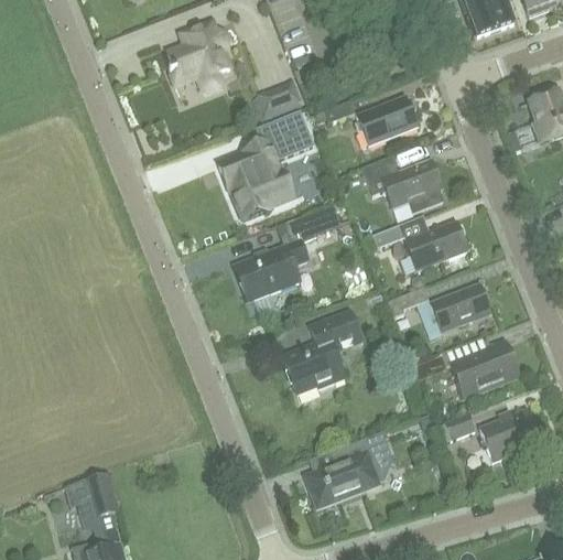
[(465,0),(478,35),(513,23),(506,0),(465,0)]
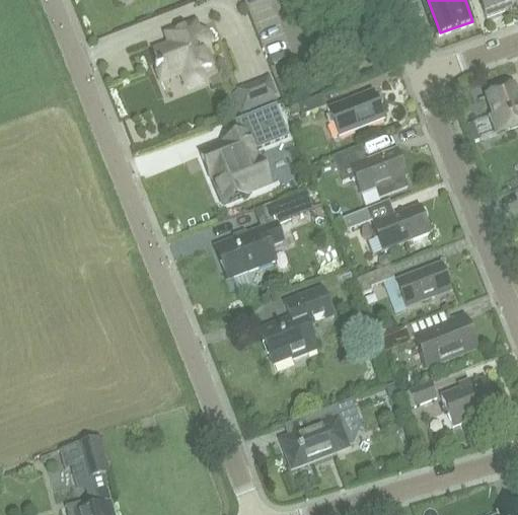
[(506,9),(504,3),(513,0),(481,0),(485,10),(486,10),(487,15),(506,9)]
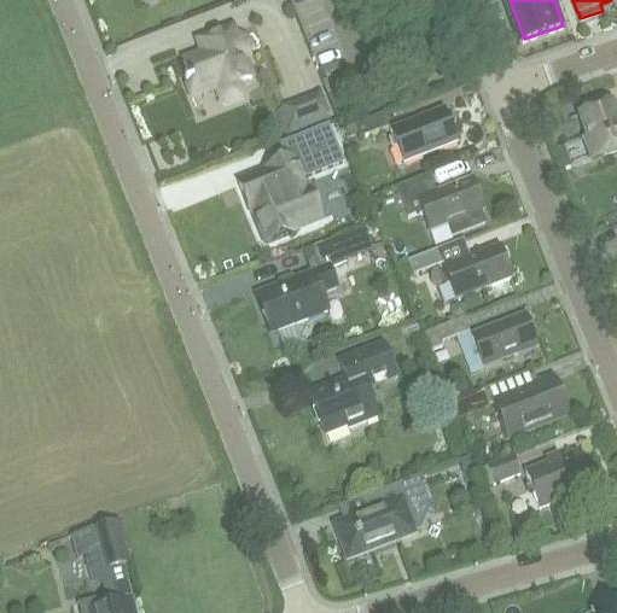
[(245,81),(244,79),(251,75),(242,52),(248,50),(242,34),(236,36),(231,24),(197,38),(202,50),(182,57),(190,74),(184,76),(191,94),(202,91),(201,89),(213,85),(217,94),(219,97),(221,100),(223,101),(226,103),(230,103),(234,103),(236,101),(239,100),(243,98),(245,93),(245,88),(245,86),(245,81)]
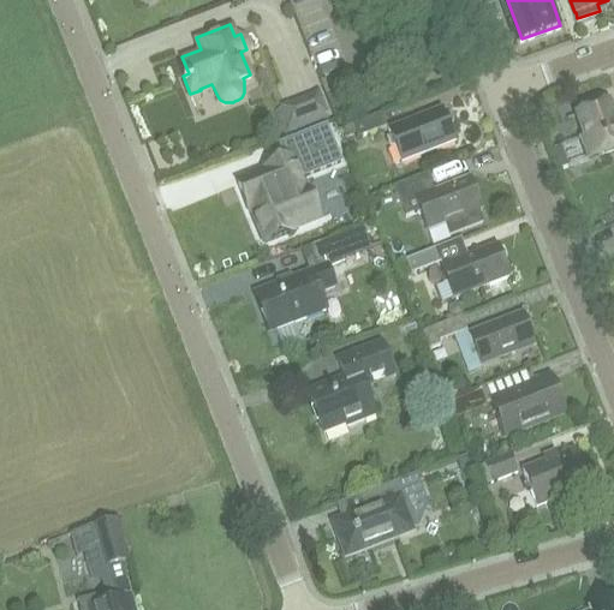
[(286,132),(329,115),(329,113),(331,113),(322,88),(280,103),(281,106),(276,107),(286,132)]
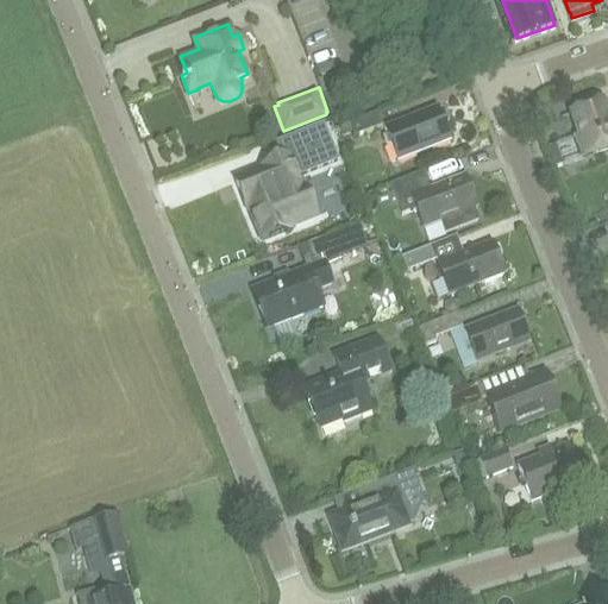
[(607,112),(602,98),(574,108),(589,152),(607,144),(607,112)]
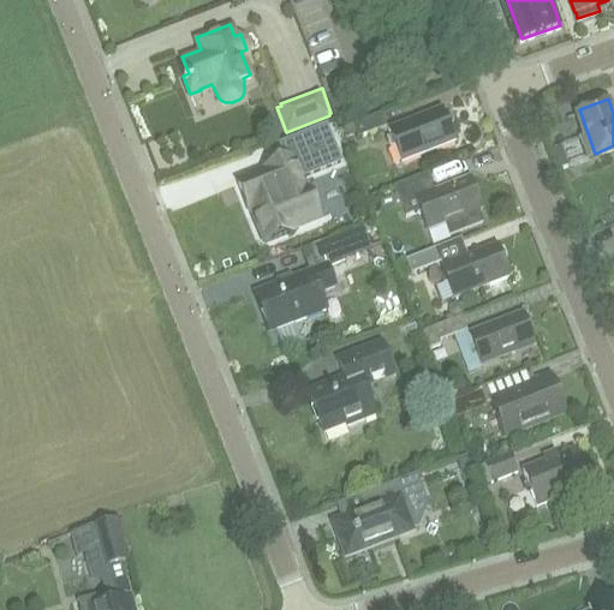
[(401,159),(455,138),(442,106),(389,126),(401,159)]
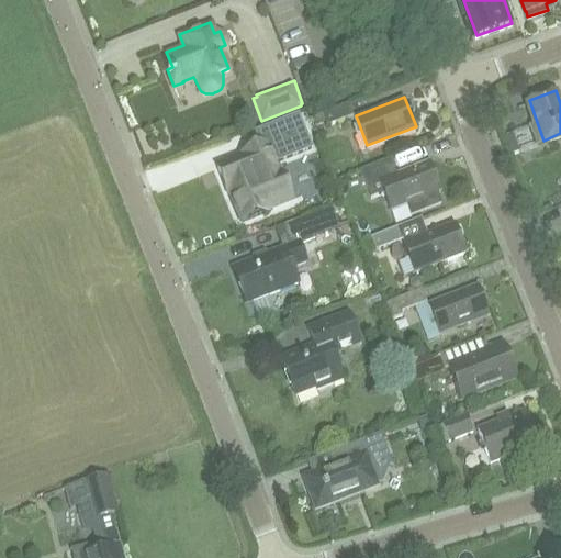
[(327,123),(354,112),(349,100),(323,110),(327,123)]
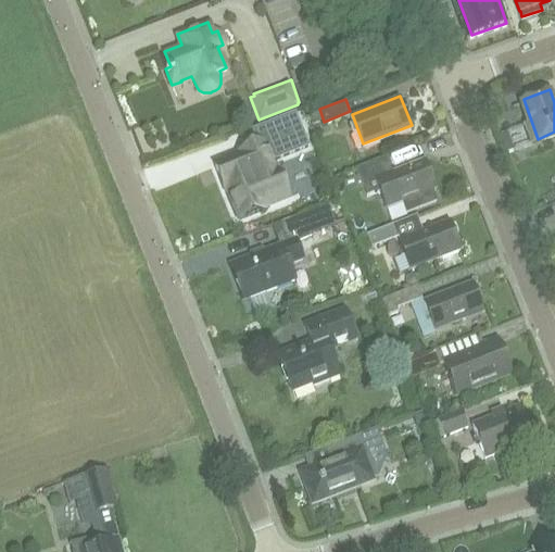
[(264,140),(242,149),(240,150),(241,153),(216,163),(238,217),(263,207),(262,204),(289,193),(279,170),(276,171),(272,158),(308,142),(295,111),(274,120),(280,135),(264,141),(264,140)]
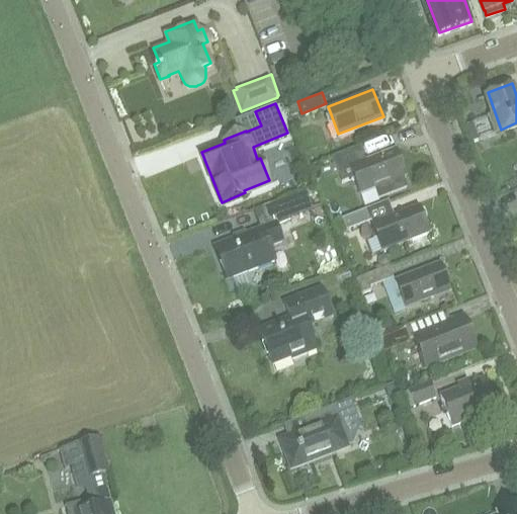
[(476,122),(481,139),(498,135),(493,117),(476,122)]
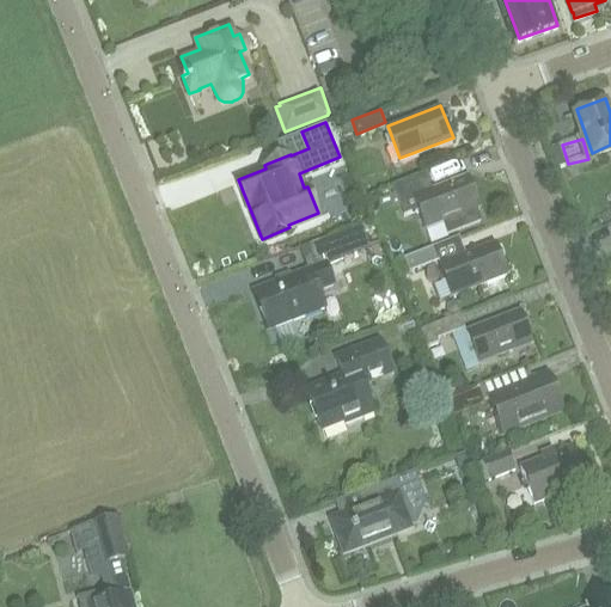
[(433,186),(426,169),(393,182),(405,212),(417,207),(426,226),(444,219),(447,231),(482,218),(477,206),(481,204),(469,172),(433,186)]
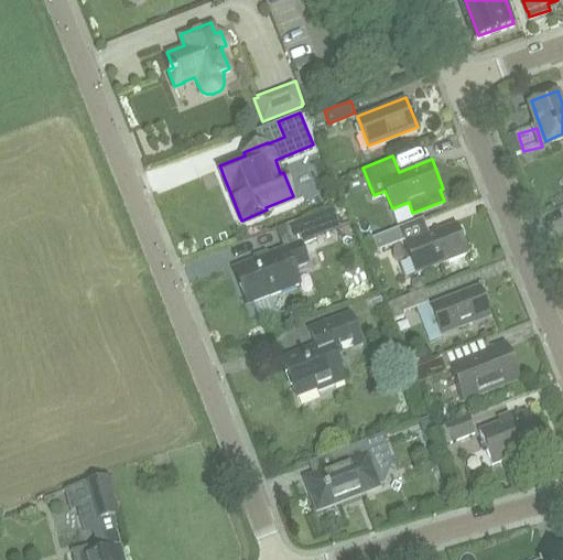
[(284,246),(235,266),(241,283),(249,303),(253,301),(260,319),(277,312),(269,292),(301,280),(299,273),(295,267),(310,261),(303,243),(317,237),(316,235),(342,226),(336,213),(334,205),(310,214),(284,224),(292,243),(284,246)]
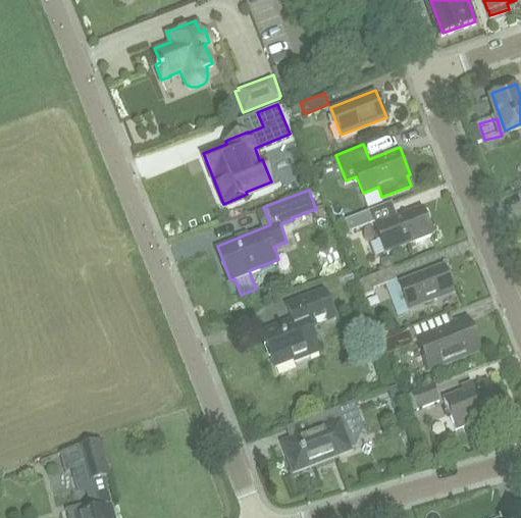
[(385,250),(431,232),(421,205),(375,222),(385,250)]
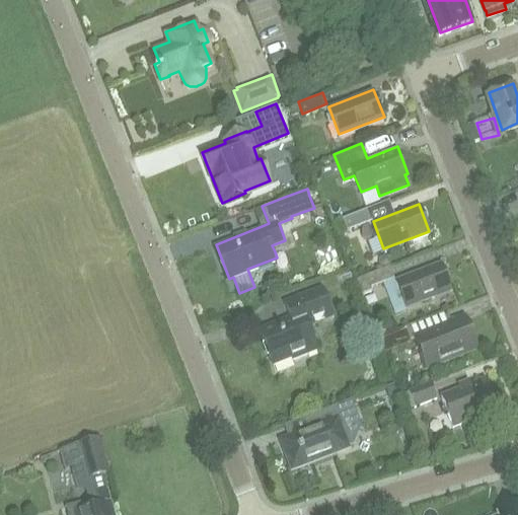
[(348,227),(372,218),(367,206),(343,215),(348,227)]
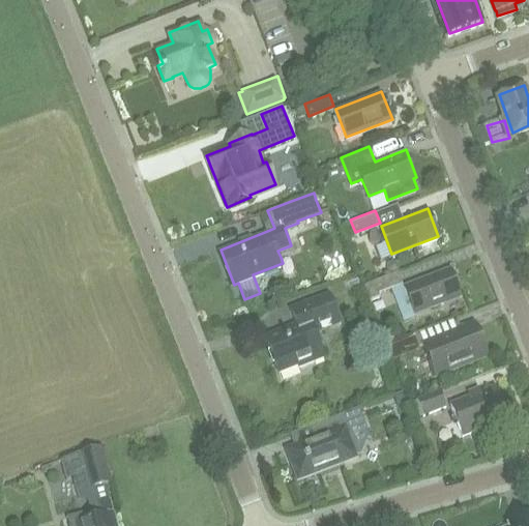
[(443,237),(429,240),(432,253),(446,249),(443,237)]
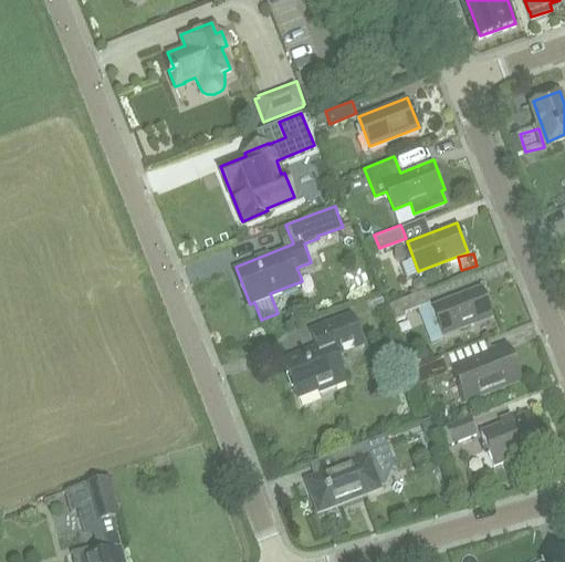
[(492,314),(481,284),(431,304),(443,333),(492,314)]
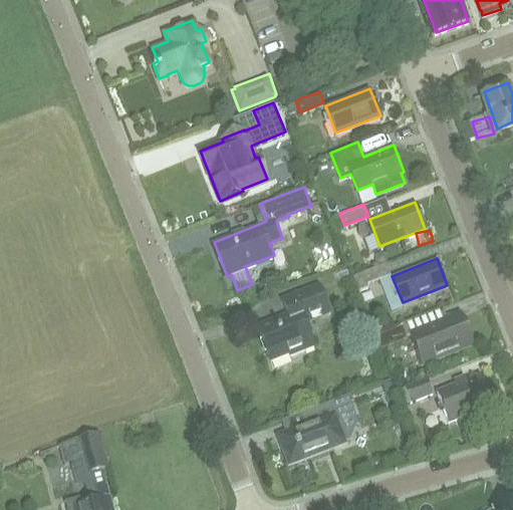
[(358,288),(368,284),(366,281),(391,272),(386,261),(352,273),(358,288)]
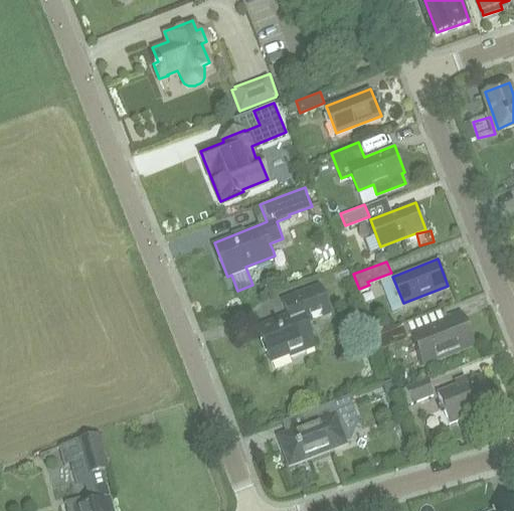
[(290,353),(314,343),(304,317),(329,307),(319,283),(282,298),(288,313),(258,325),(271,358),(289,351),(290,353)]
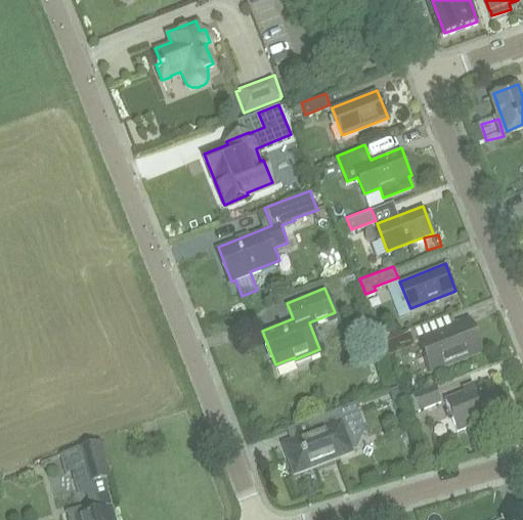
[(433,366),(478,348),(468,320),(422,339),(433,366)]
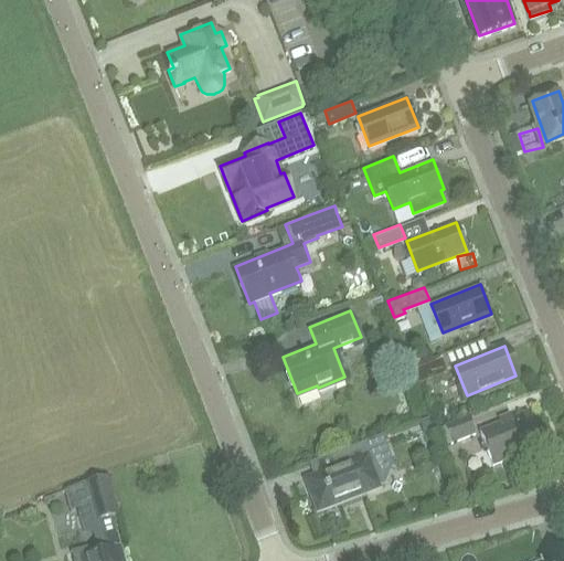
[(422,360),(414,363),(413,364),(418,380),(448,369),(442,352),(422,361),(422,360)]
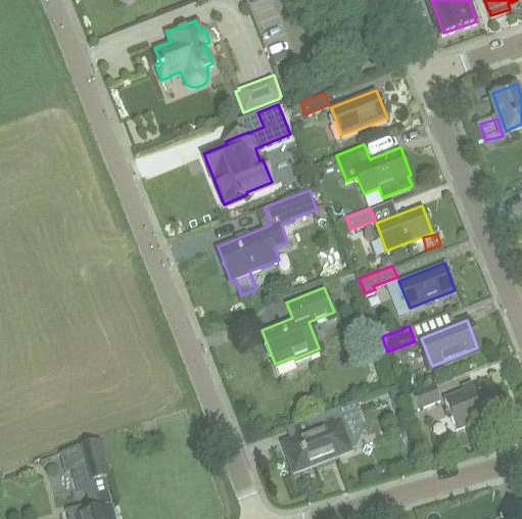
[(457,427),(502,410),(489,378),(444,396),(457,427)]
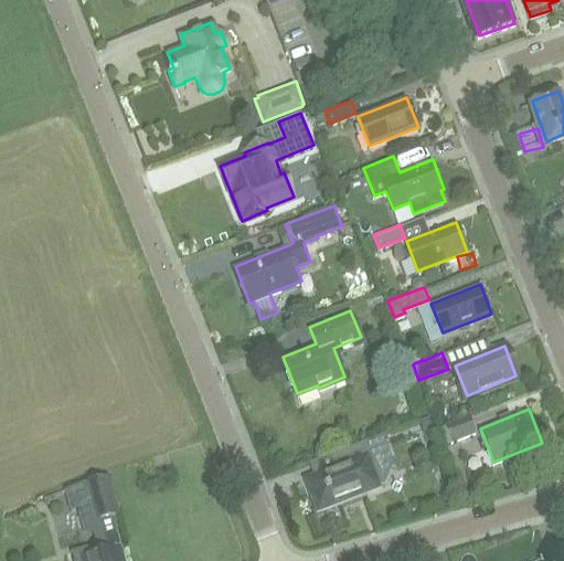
[(451,442),(476,431),(469,413),(444,422),(445,424),(439,426),(446,443),(451,441),(451,442)]
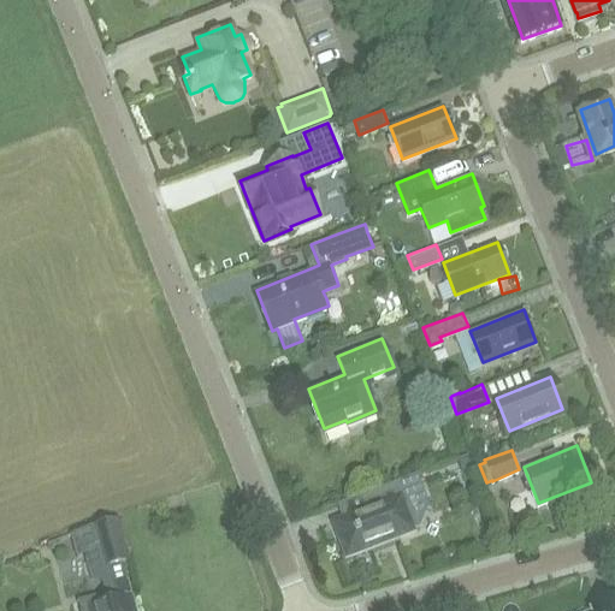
[(342,515),(333,518),(346,553),(414,528),(401,494),(424,486),(418,470),(361,492),(366,506),(342,515)]
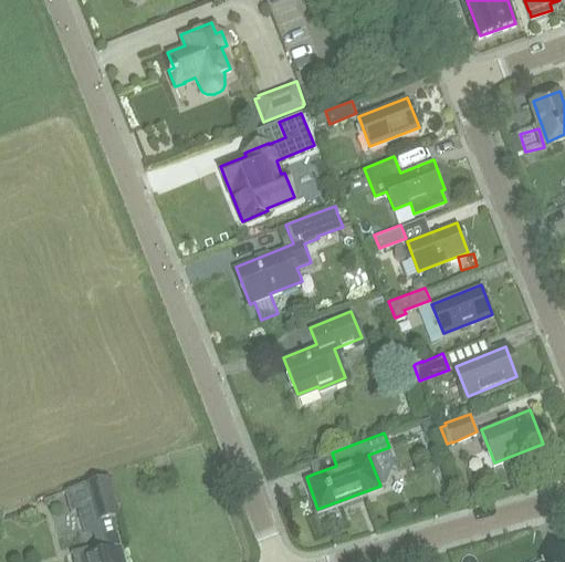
[(87,547),(72,550),(75,561),(124,561),(113,514),(119,513),(110,476),(96,479),(86,481),(100,532),(103,548),(89,551),(87,547)]
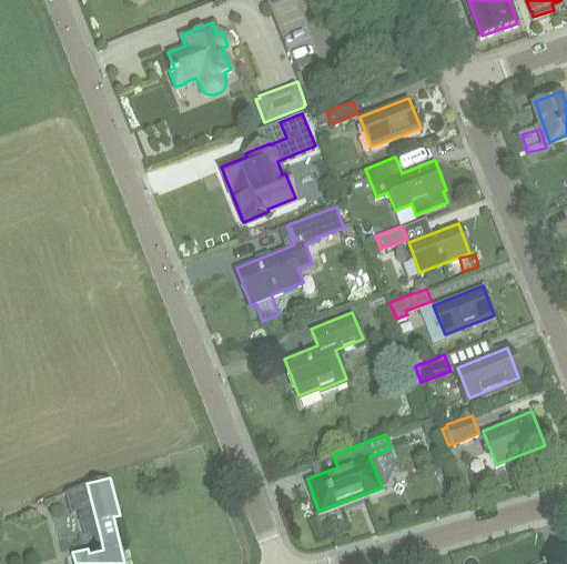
[(566,551),(546,560),(548,563),(546,563),(566,563),(566,551)]
